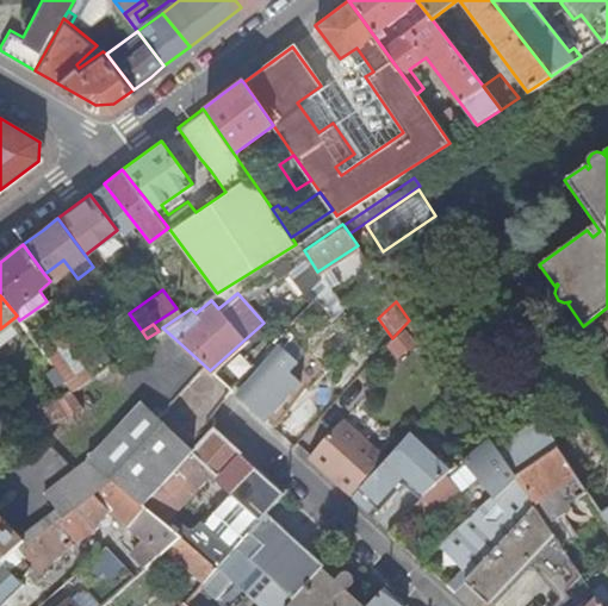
[(228,387),(210,370),(172,336),(122,383),(150,411),(192,448),(212,424),(208,420),(205,418),(221,397),(228,388),(228,387)]
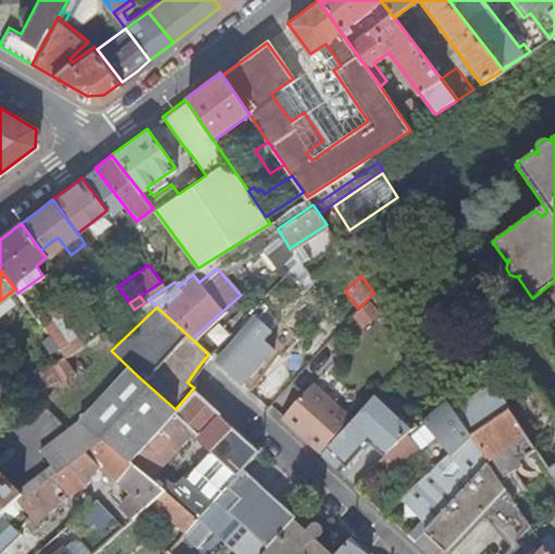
[(446,314),(422,330),(439,354),(463,337),(446,314)]
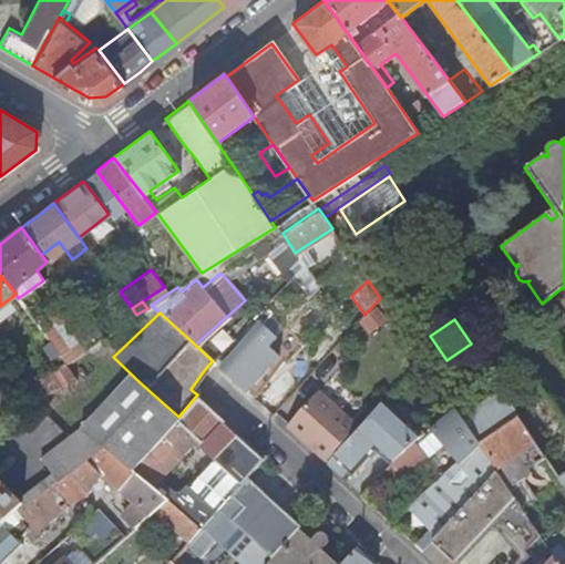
[(49,339),(61,356),(68,351),(65,350),(69,348),(55,329),(52,331),(44,320),(38,325),(49,339)]
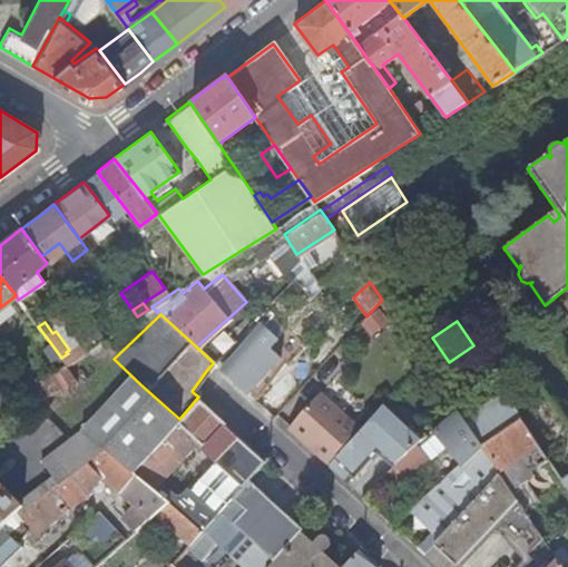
[(272,340),(257,325),(219,367),(246,391),(277,357),(266,346),(272,340)]
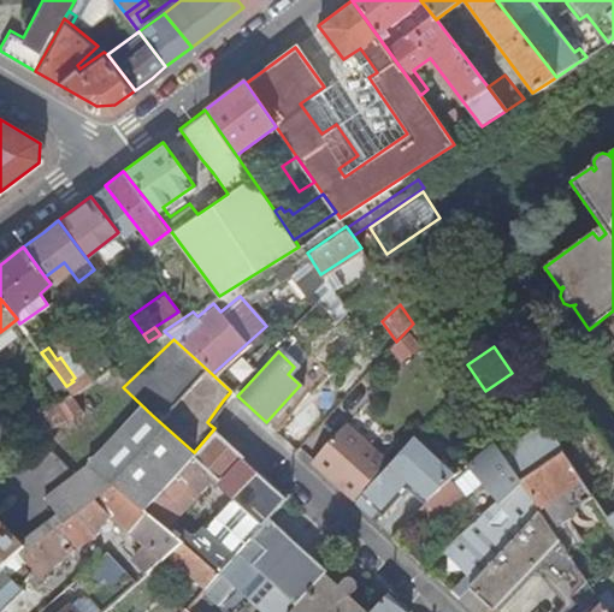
[(59,392),(66,386),(53,368),(46,374),(59,392)]
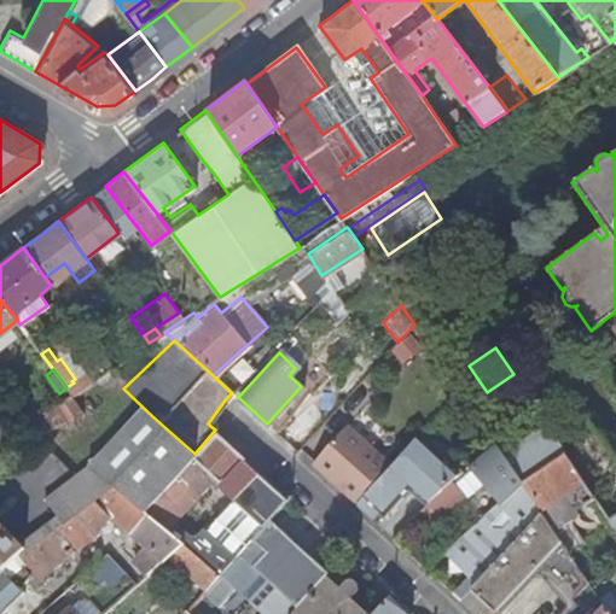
[(46,408),(51,420),(85,407),(80,395),(46,408)]
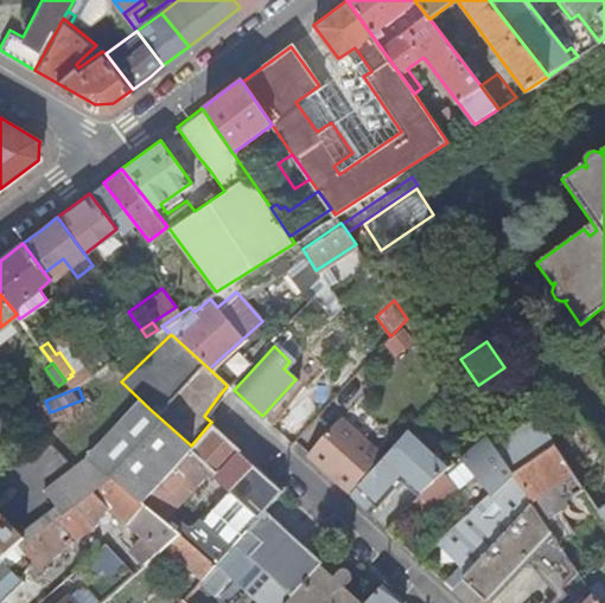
[(141,501),(191,446),(150,409),(84,455),(40,487),(55,505),(61,512),(109,474),(141,501)]
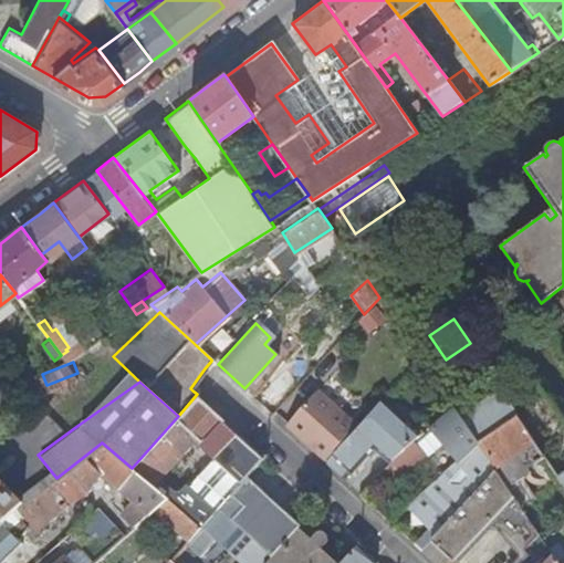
[(528,382),(507,397),(515,410),(539,396),(528,382)]
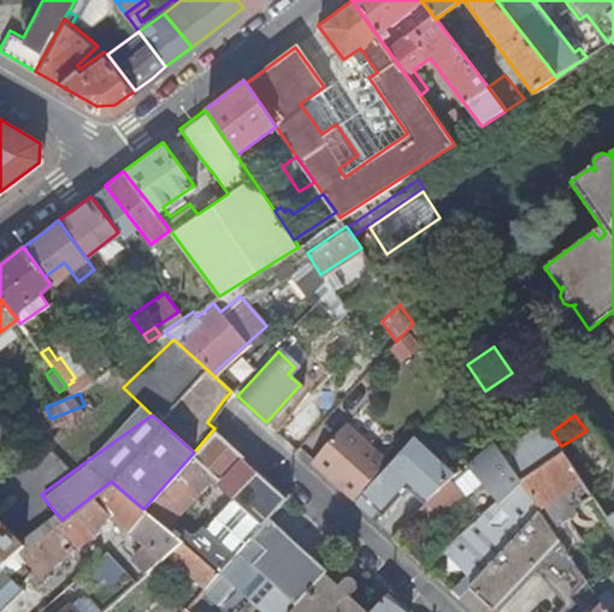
[(613,453),(596,428),(594,426),(586,431),(561,446),(551,432),(543,421),(501,452),(520,481),(561,451),(591,494),(613,527),(613,453)]
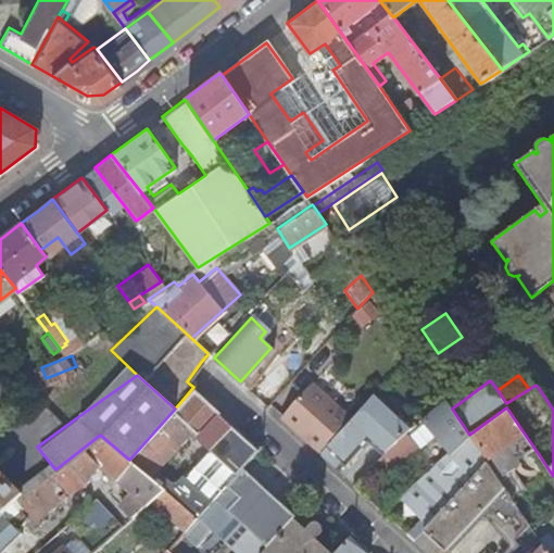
[(311,381),(278,416),(318,452),(349,416),(311,381)]
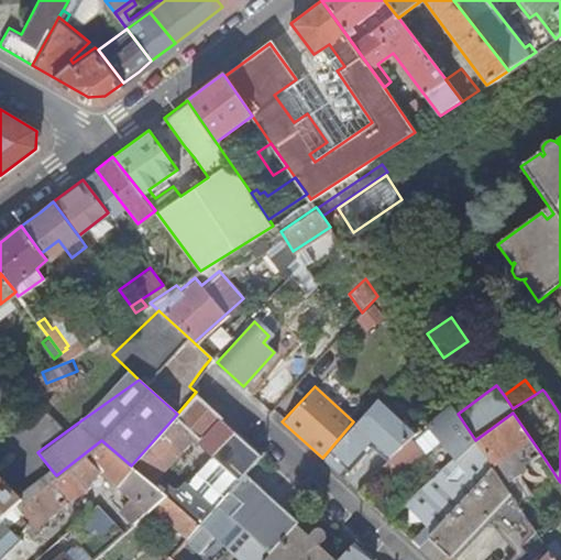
[(223,418),(196,392),(177,414),(131,465),(164,494),(198,523),(208,512),(179,490),(175,485),(169,489),(153,472),(188,434),(199,443),(223,418)]
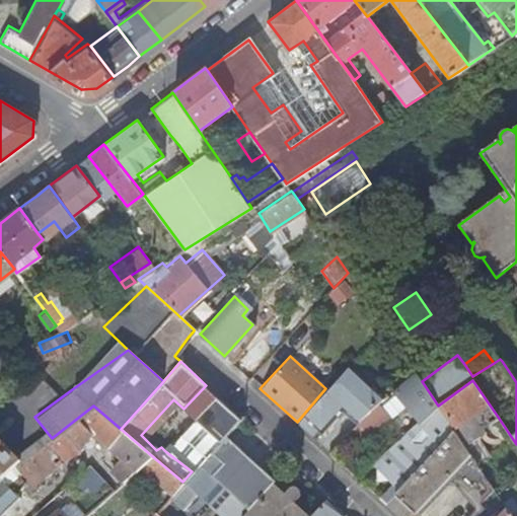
[(350,367),(297,422),(304,429),(311,421),(320,430),(343,408),(359,423),(380,404),(384,400),(350,367)]
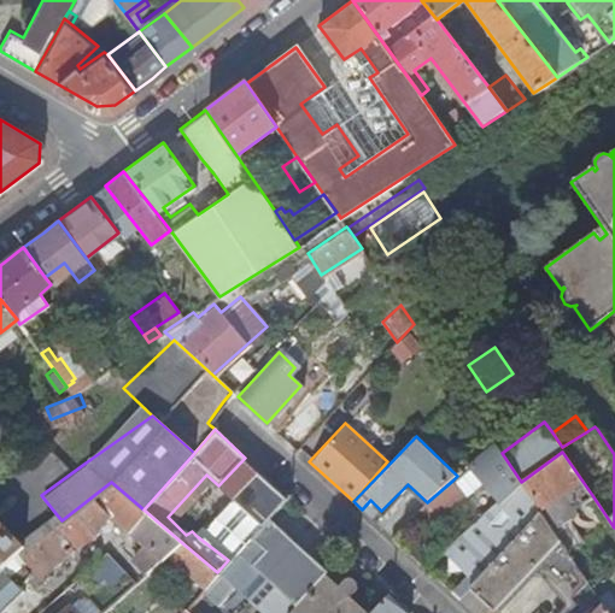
[(523,485),(521,482),(502,453),(495,443),(468,466),(484,483),(501,500),(502,502),(523,485)]
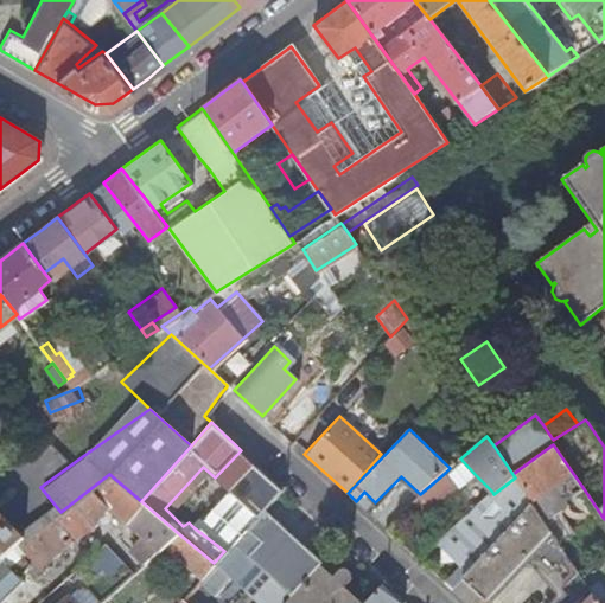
[(573,493),(583,487),(553,444),(513,474),(515,478),(534,505),(541,515),(552,508),(541,494),(564,479),(573,493)]
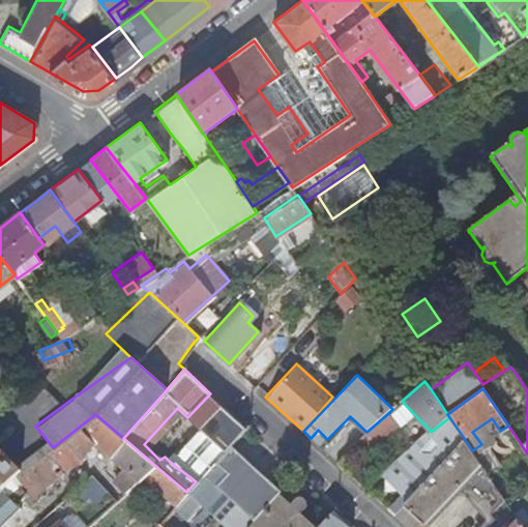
[(224,406),(210,393),(187,417),(201,429),(224,406)]
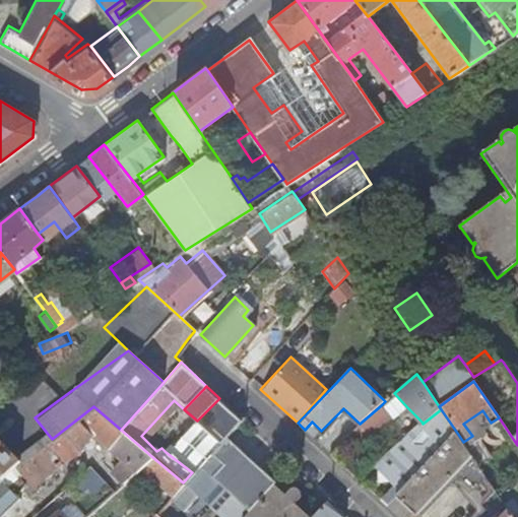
[(407,407),(394,393),(385,401),(381,405),(392,417),(393,419),(407,407)]
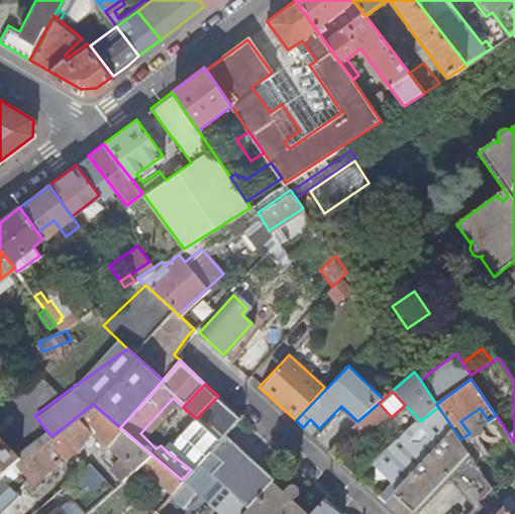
[(240,416),(218,396),(196,418),(218,440),(224,434),(240,416)]
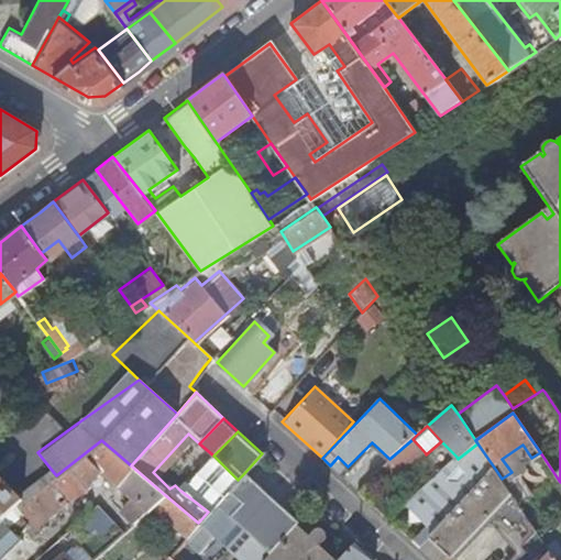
[(413,439),(389,459),(383,464),(395,479),(425,452),(413,439)]
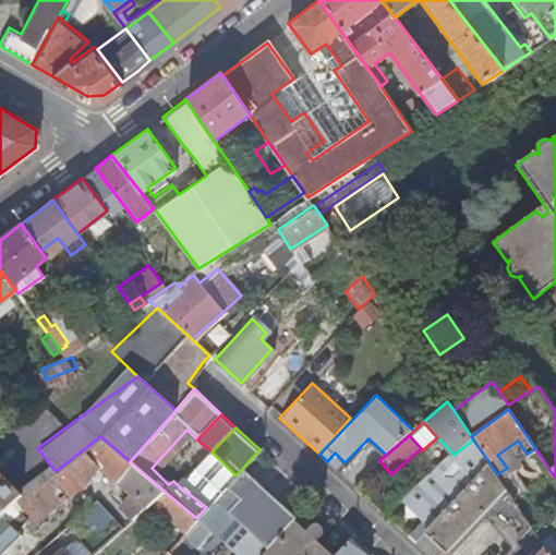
[(162,490),(130,461),(100,436),(56,471),(23,496),(21,494),(0,514),(0,552),(3,549),(0,545),(0,541),(13,528),(15,530),(26,518),(31,523),(64,495),(85,482),(82,479),(91,471),(96,463),(133,494),(121,505),(132,516),(149,501),(162,490)]
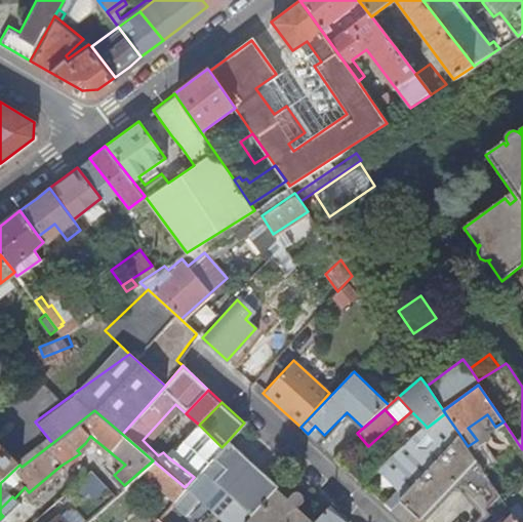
[(392,511),(461,437),(445,413),(427,428),(426,426),(378,468),(403,493),(389,508),(392,511)]
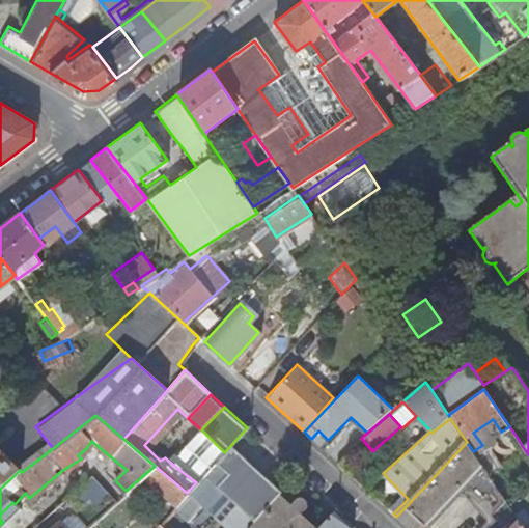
[(224,452),(201,429),(169,462),(196,482),(224,452)]
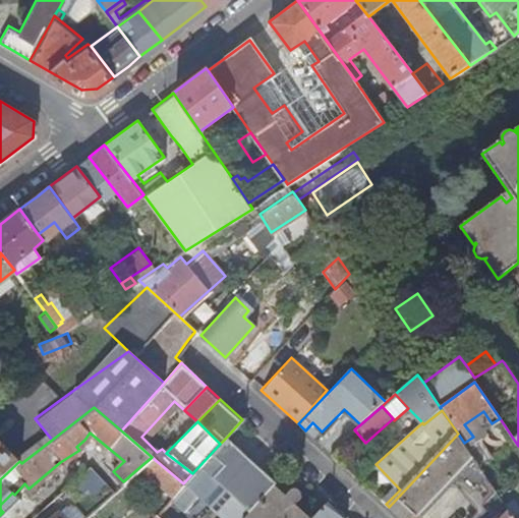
[(21,463),(52,440),(47,434),(16,458),(19,461),(21,463)]
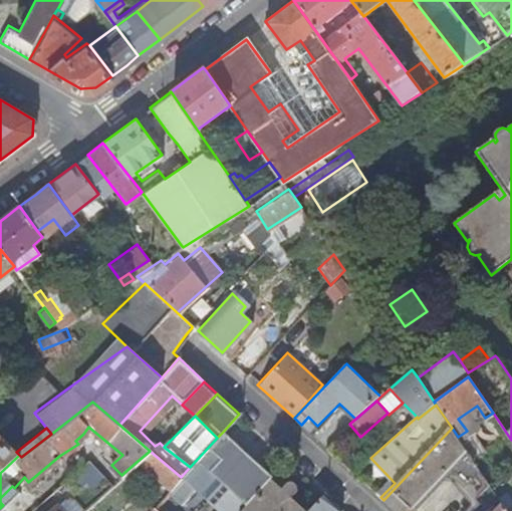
[(472,500),(490,483),(458,437),(452,428),(384,500),(396,510),(403,510),(445,469),(472,500)]
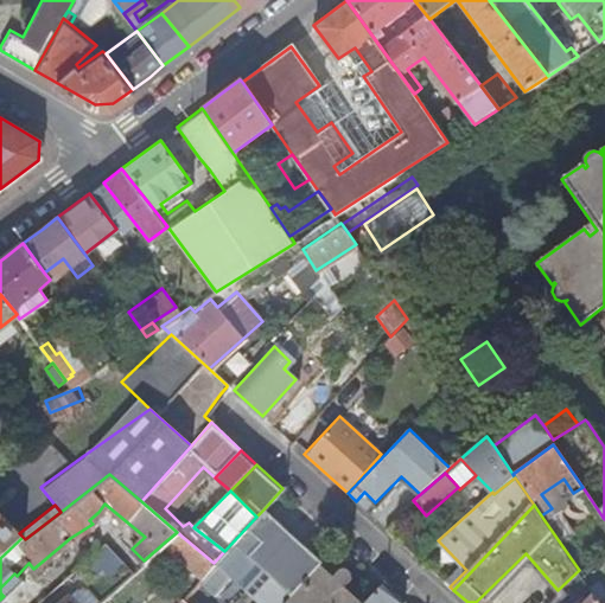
[(263,510),(256,517),(224,551),(214,563),(202,577),(198,582),(222,602),(358,602),(343,589),(350,579),(352,575),(350,571),(345,568),(341,568),(332,576),(319,565),(323,563),(263,510)]
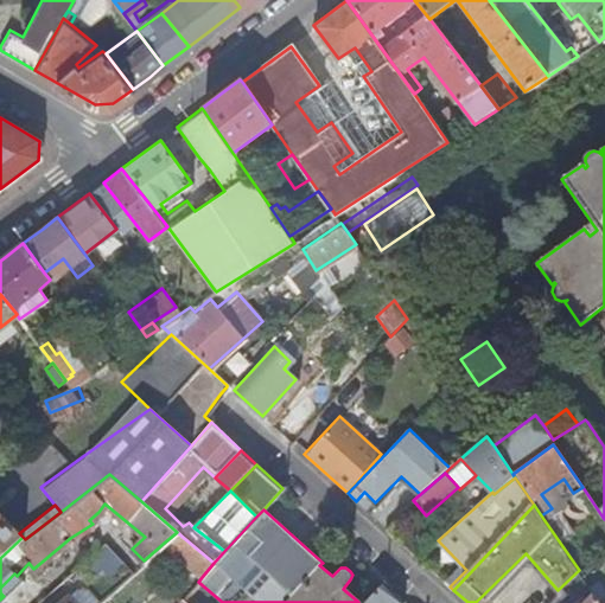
[(0,558),(23,537),(19,533),(0,513),(0,558)]
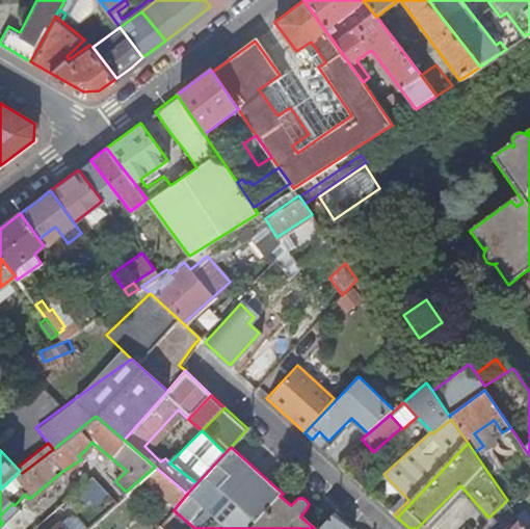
[(155,467),(142,477),(177,506),(187,494),(155,467)]
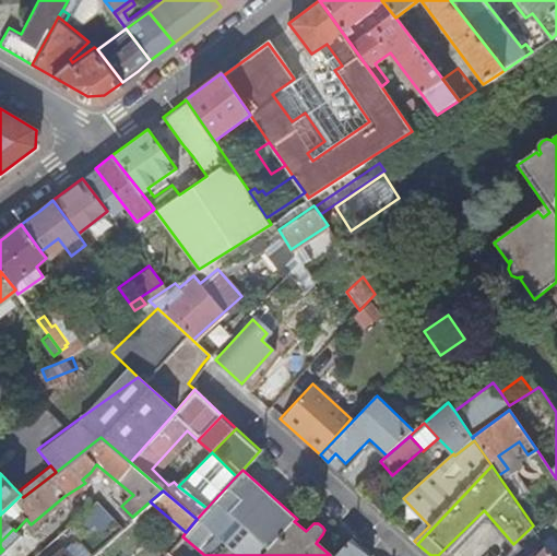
[(94,523),(99,528),(113,517),(96,499),(75,518),(86,530),(94,523)]
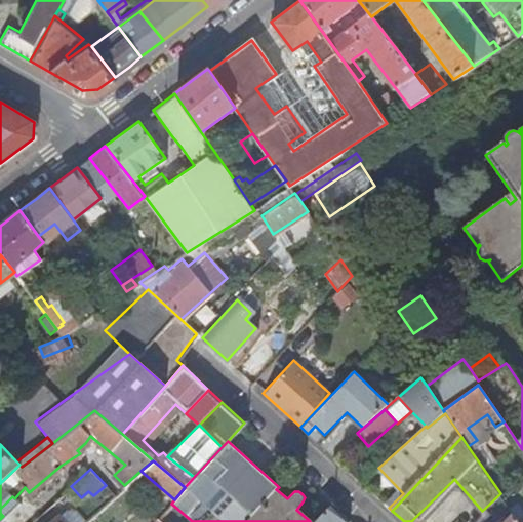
[(522,521),(522,510),(518,503),(510,508),(515,514),(519,521),(522,521)]
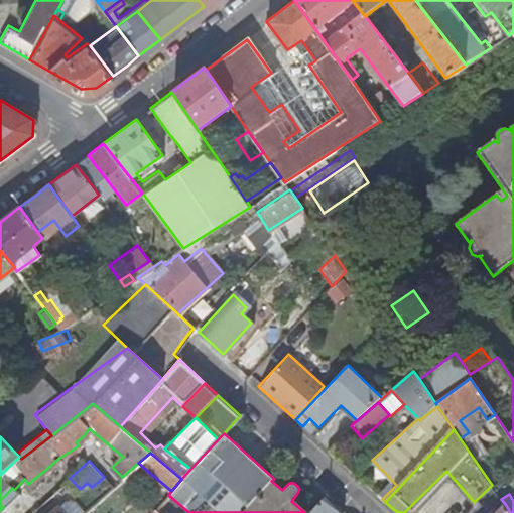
[(341,512),(344,511),(326,495),(308,512),(341,512)]
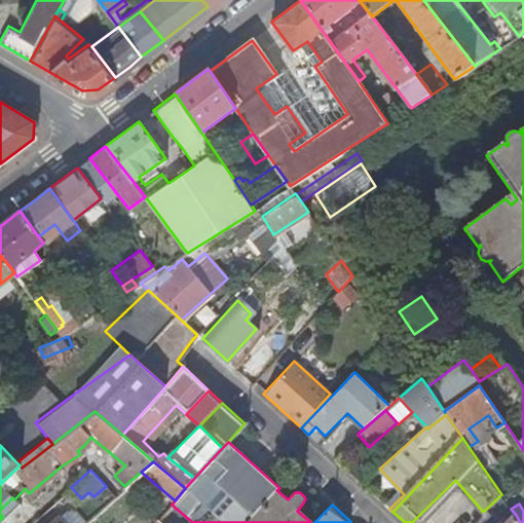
[(59,516),(65,522),(82,522),(84,522),(74,510),(65,510),(59,516)]
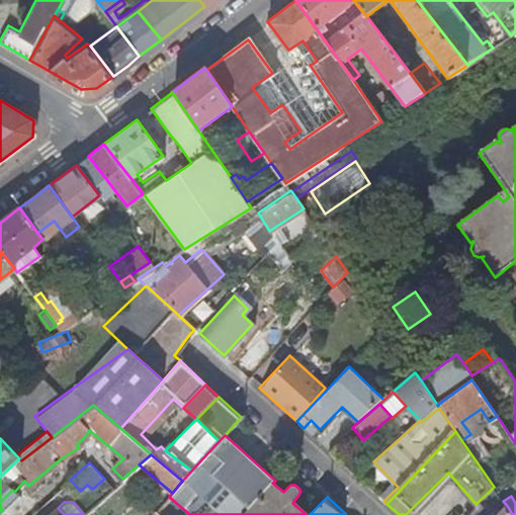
[(64,514),(58,508),(56,506),(46,514),(64,514)]
